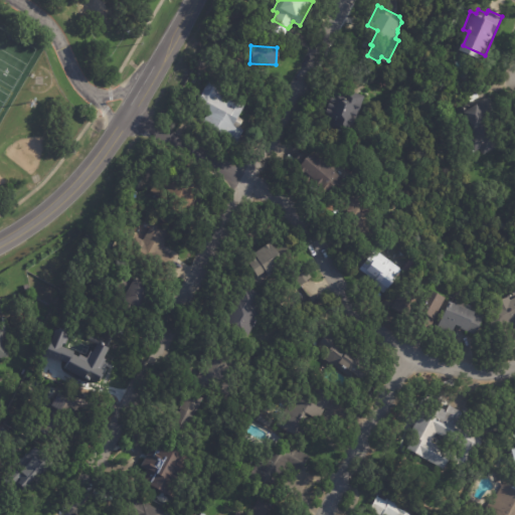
[(243,132),(237,141),(203,121),(209,112),(195,104),(209,79),(236,95),(235,97),(246,103),(234,124),(244,129),(243,132)]
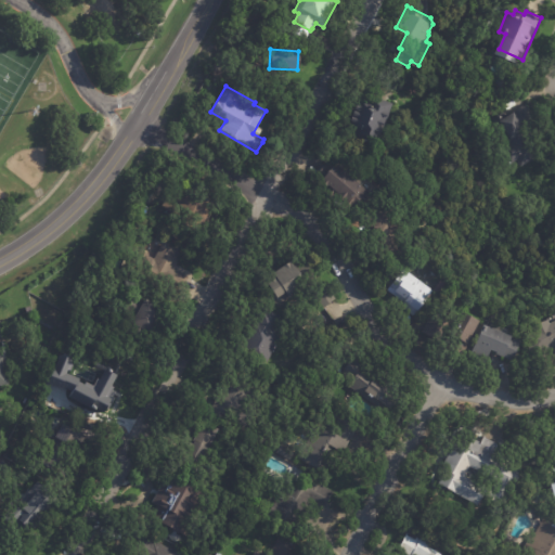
[(396,101),(381,142),(361,136),(363,130),(350,126),(360,99),(368,101),(371,91),(396,101)]
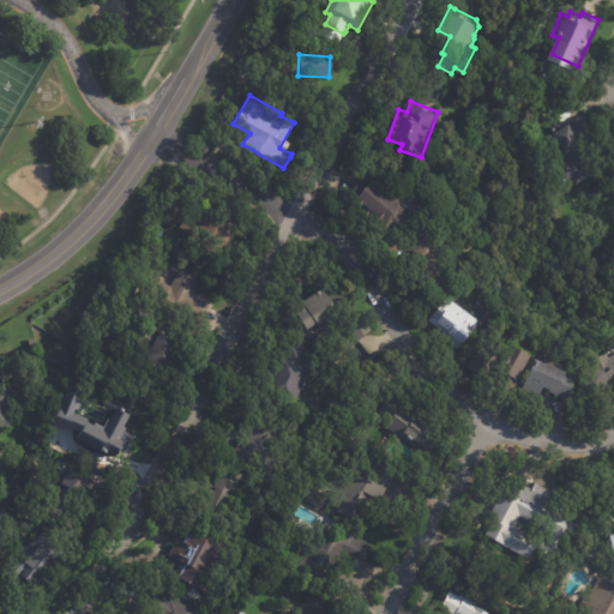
[(577,180),(575,175),(571,178),(545,132),(558,125),(560,127),(583,114),(596,137),(587,143),(601,169),(578,182),(577,180)]
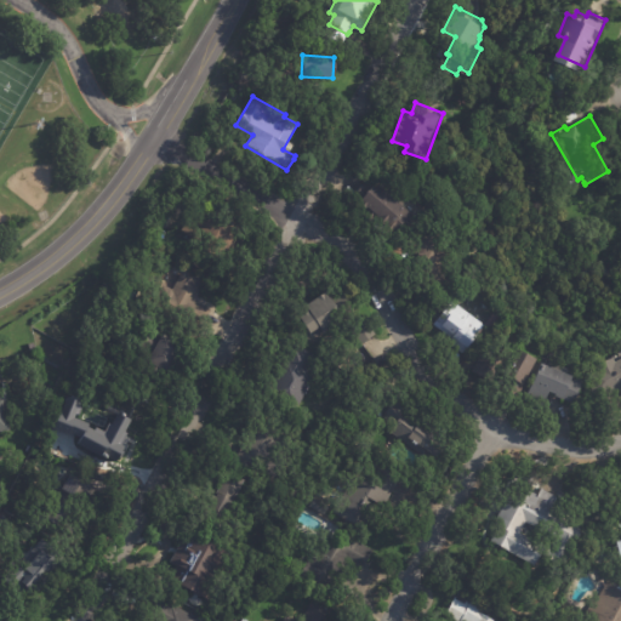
[(363,200),(370,189),(369,189),(372,186),(374,186),(376,183),(380,186),(382,182),(396,192),(399,187),(411,197),(406,203),(408,204),(406,205),(422,217),(408,237),(362,200),(363,200)]
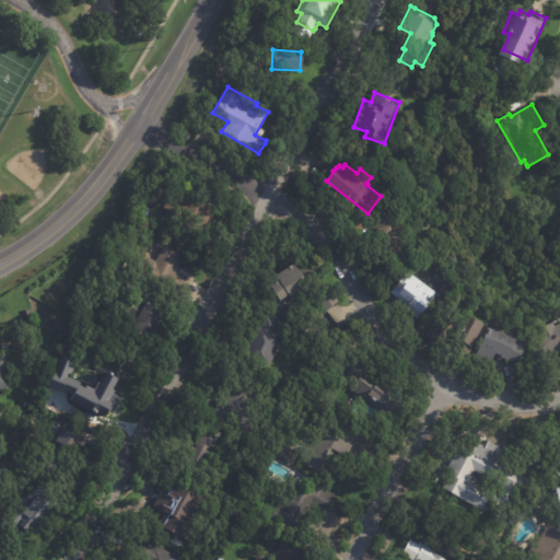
[(164,208),(173,191),(188,199),(193,189),(219,202),(205,229),(164,208)]
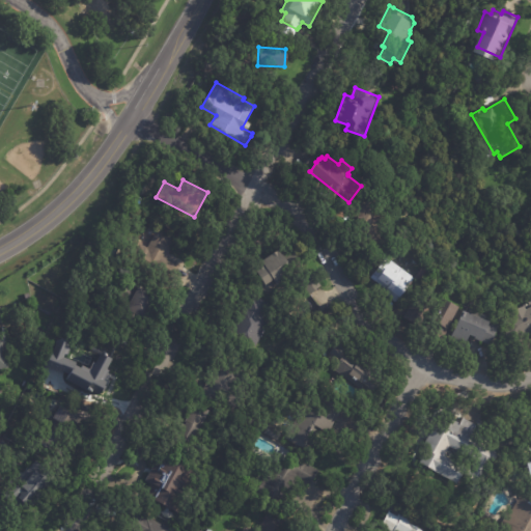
[(357,220),(353,203),(371,199),(375,215),(382,214),(385,225),(376,227),(376,230),(360,234),(357,220)]
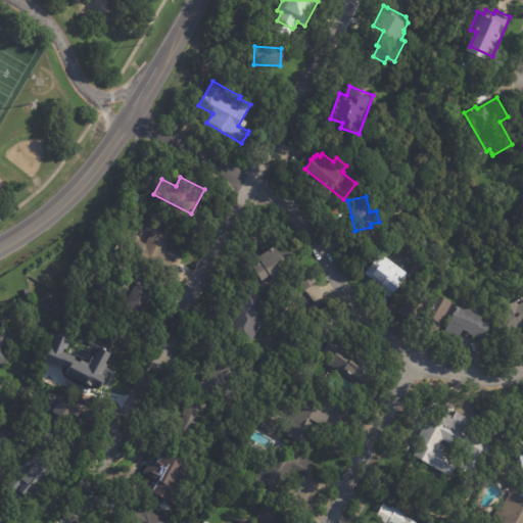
[(167,249),(164,253),(178,260),(170,276),(161,272),(158,277),(127,259),(138,239),(146,243),(154,229),(173,239),(167,249)]
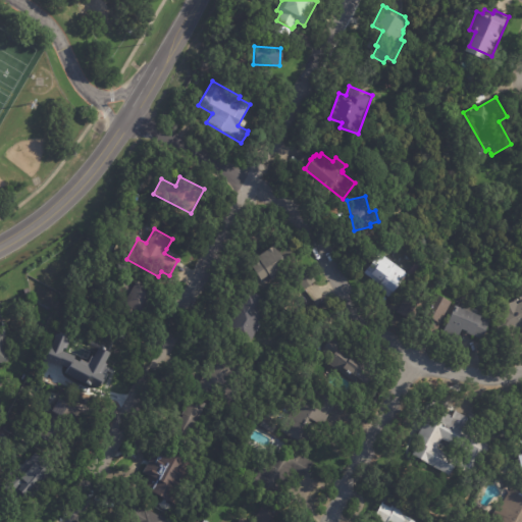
[(276,275),(271,278),(269,274),(262,279),(252,264),(261,259),(258,255),(274,244),(277,249),(289,242),(298,255),(286,263),(290,267),(276,275)]
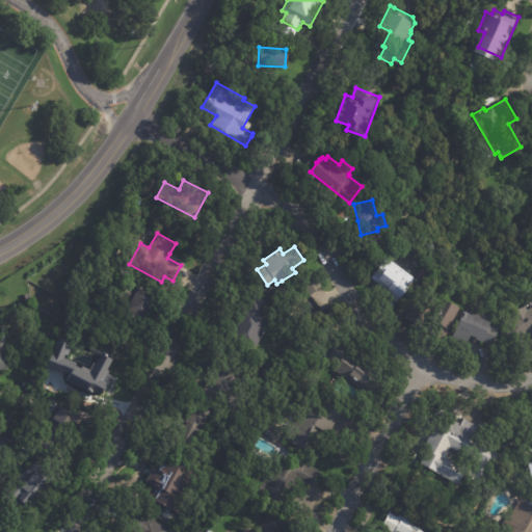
[(392,260),(416,276),(397,302),(384,294),(388,289),(372,277),(388,257),(392,260)]
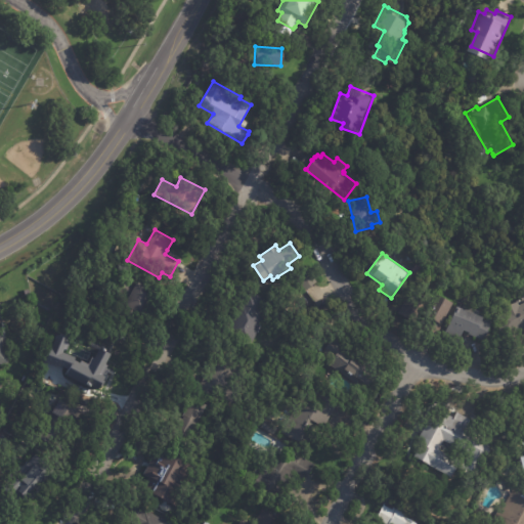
[(411,272),(420,262),(428,268),(420,278),(411,272)]
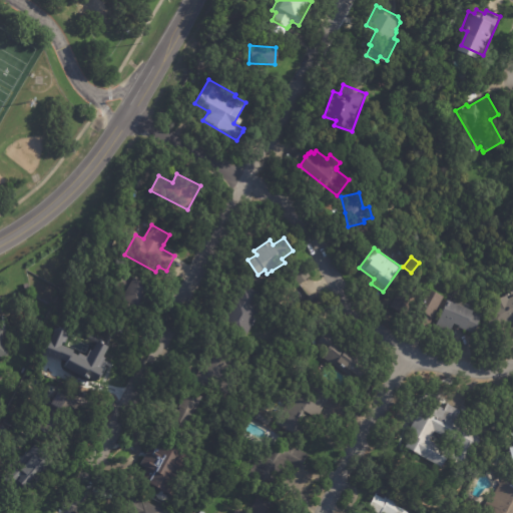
[(311,275),(300,285),(289,271),(300,262),(311,275)]
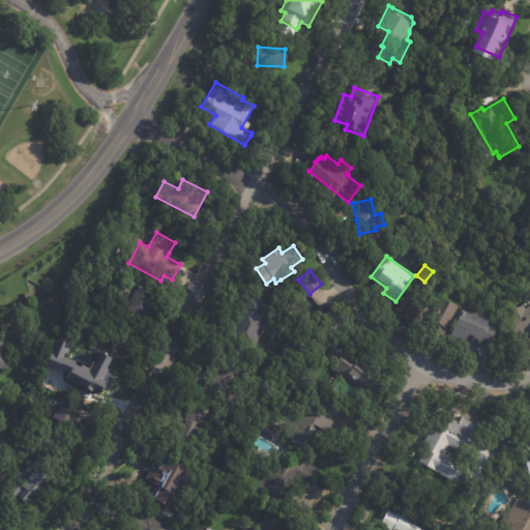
[(151,304),(144,317),(142,315),(134,330),(119,322),(128,305),(119,300),(128,282),(138,287),(140,284),(157,293),(151,304)]
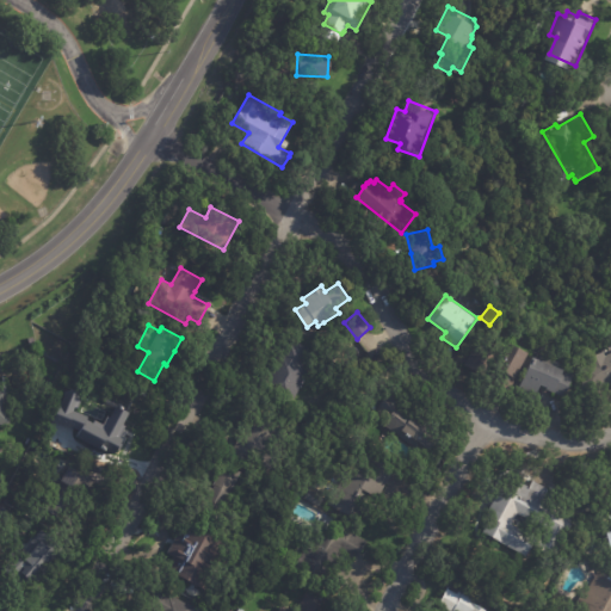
[(314,364),(291,407),(255,388),(285,333),(313,347),(307,360),(314,364)]
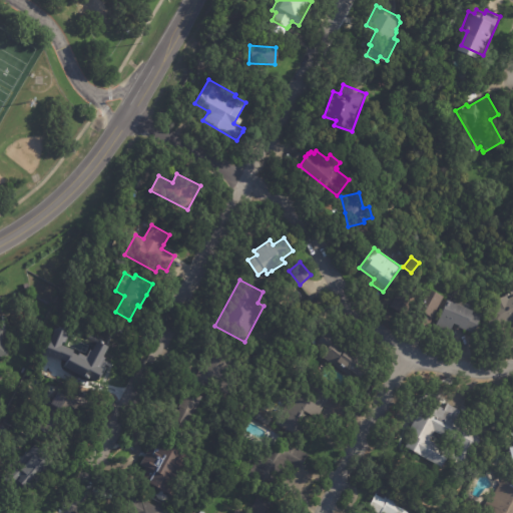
[(446,295),(431,323),(421,317),(424,311),(416,306),(413,312),(409,310),(407,314),(392,305),(402,287),(415,295),(419,287),(429,293),(432,287),(446,295)]
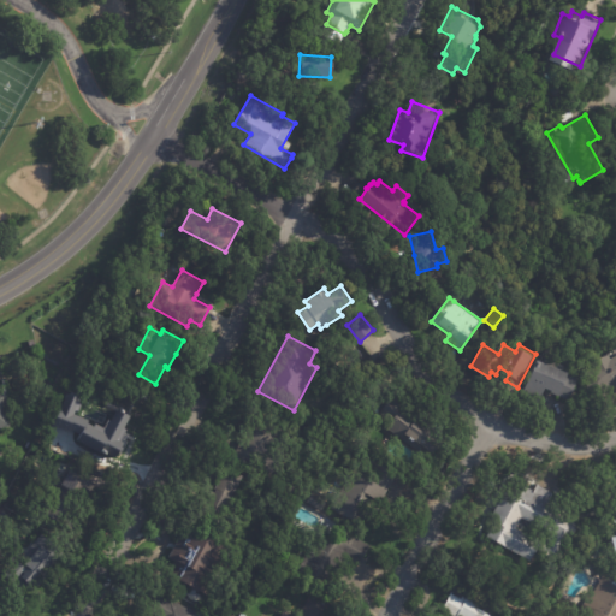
[(615,388),(615,389),(599,397),(586,375),(596,369),(593,366),(611,355),(614,359),(615,356),(615,388)]
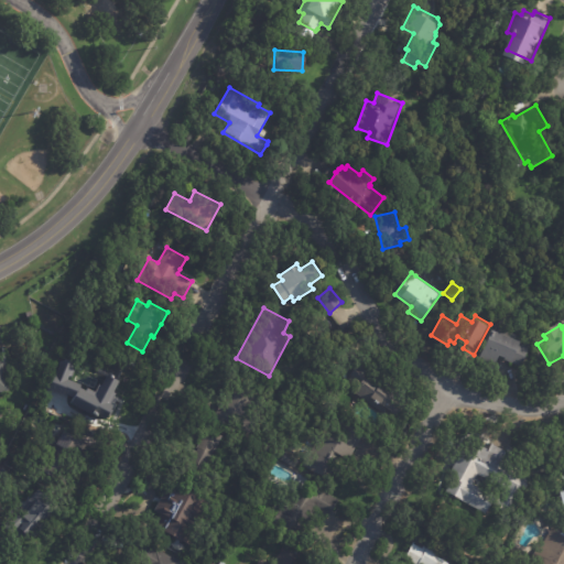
[(497,328),(523,339),(522,342),(534,347),(525,368),(505,359),(506,356),(501,354),(495,370),(478,364),(494,327),(497,328)]
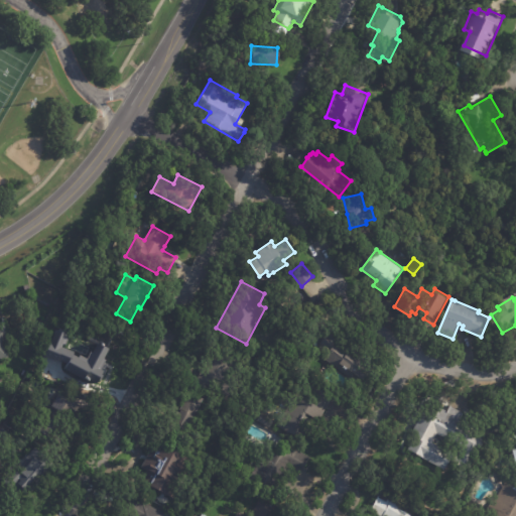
[(364,356),(366,357),(362,362),(371,368),(361,382),(353,376),(351,378),(324,359),(327,355),(317,348),(327,334),(349,349),(351,346),(364,356)]
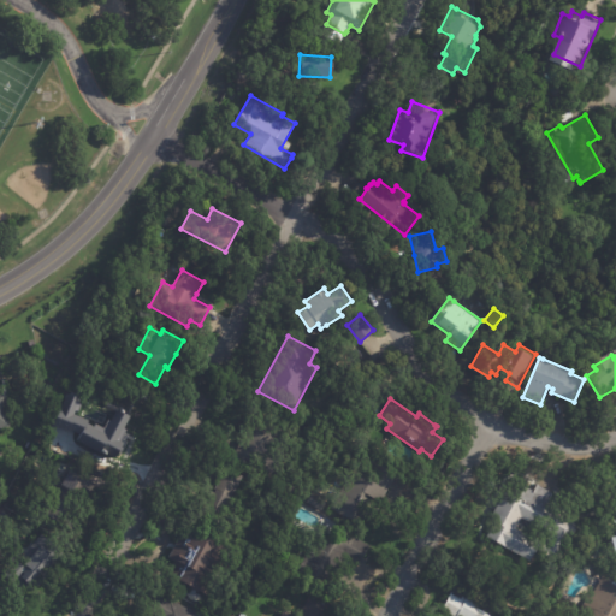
[(107,426),(105,432),(119,439),(110,458),(70,437),(72,433),(49,421),(60,402),(82,414),(83,410),(90,414),(98,401),(116,410),(107,426)]
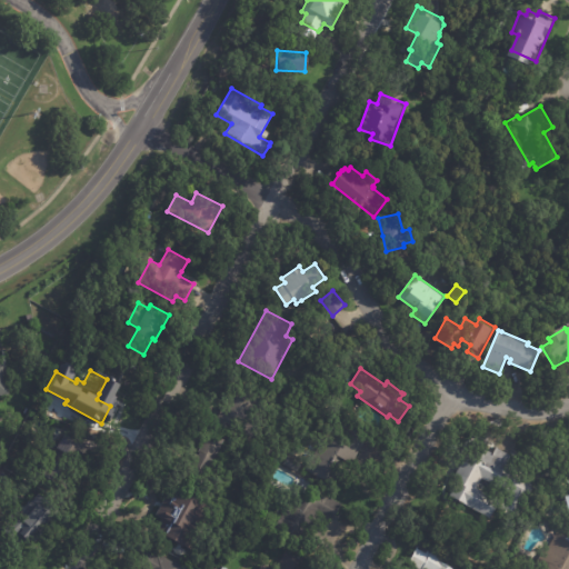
[(238,385),(260,399),(250,413),(262,421),(252,438),(233,427),(229,433),(212,423),(236,385),(238,385)]
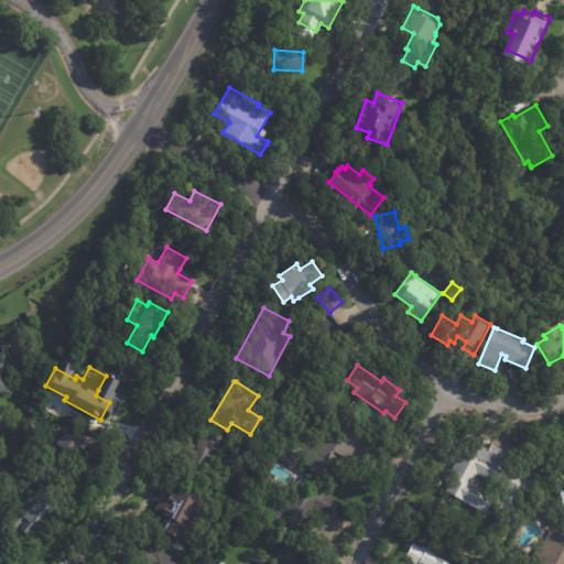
[(361,431),(365,432),(350,459),(339,454),(333,465),(343,470),(336,483),(303,465),(323,426),(338,434),(345,422),(361,431)]
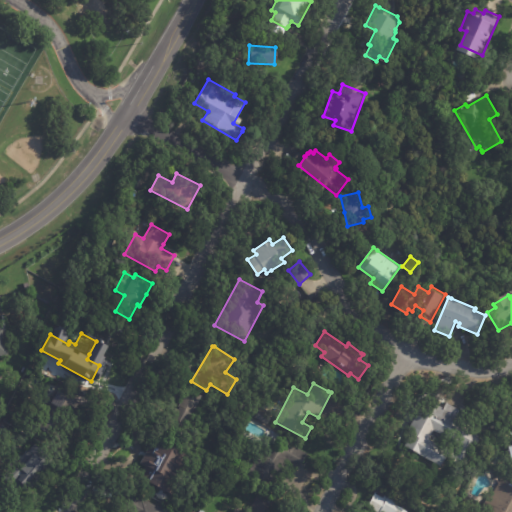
[(172,418),(177,408),(178,409),(182,400),(181,400),(188,388),(202,395),(192,413),(195,415),(184,435),(168,425),(172,418)]
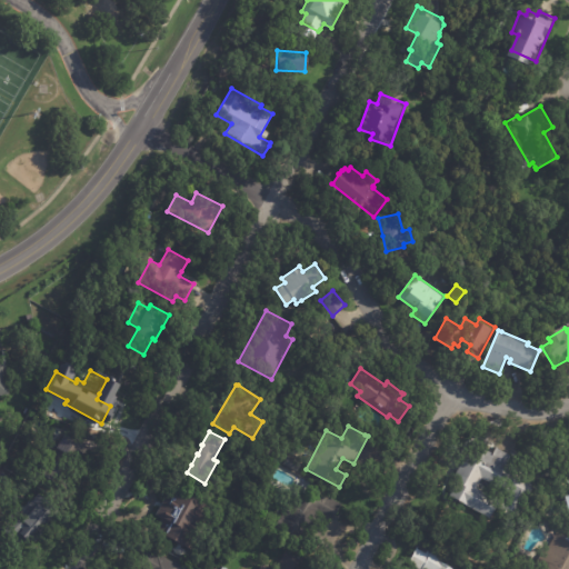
[(81,442),(96,450),(71,491),(38,471),(48,455),(51,457),(66,432),(81,442)]
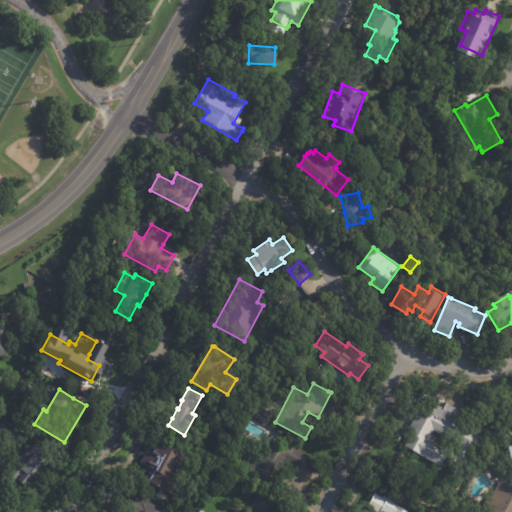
[(449,403),(461,409),(454,421),(481,436),(467,463),(450,453),(443,466),(406,446),(412,435),(408,433),(421,408),(433,414),(438,405),(445,408),(448,402),(449,403)]
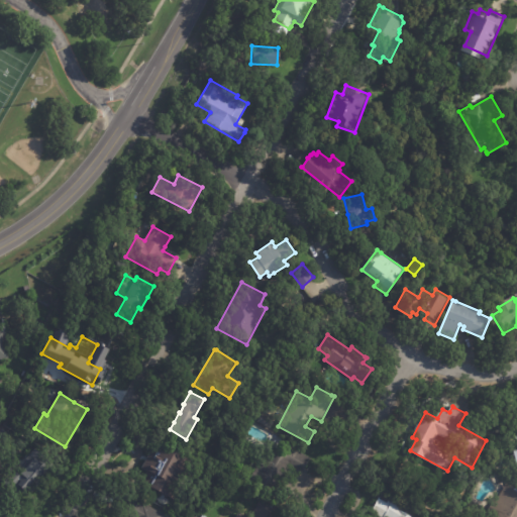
[(257,421),(263,412),(276,419),(271,428),(257,421)]
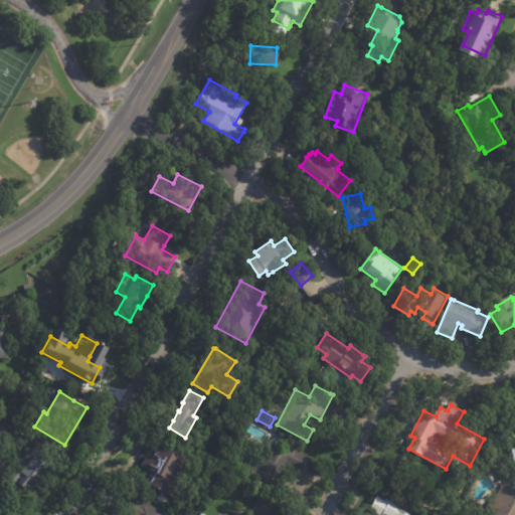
[(171,495),(142,480),(148,469),(143,466),(156,440),(191,458),(171,495)]
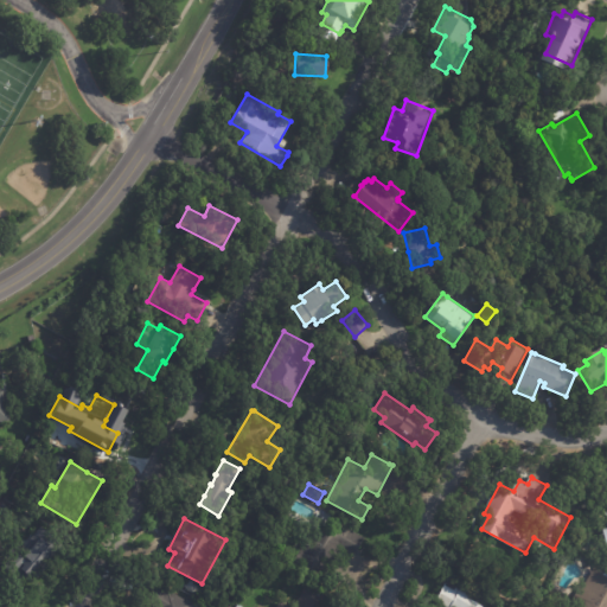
[(356,555),(342,548),(325,579),(294,562),(302,548),(304,548),(318,523),(340,535),(344,526),(365,537),(356,555)]
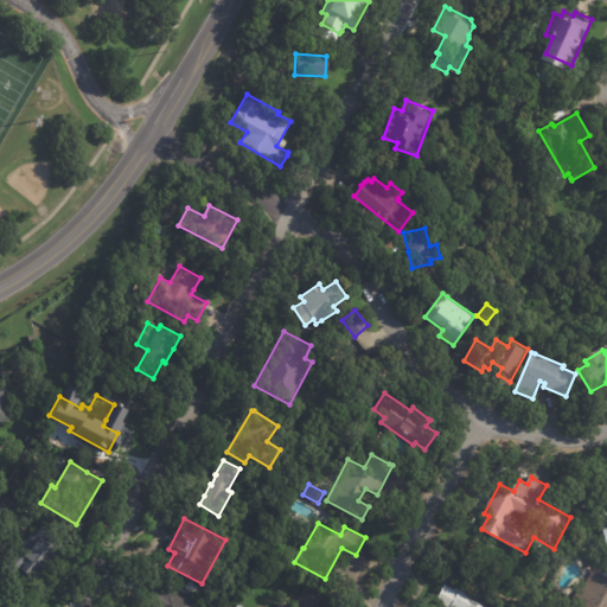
[(50,564),(38,576),(34,574),(31,579),(24,573),(19,579),(0,561),(0,558),(11,548),(18,553),(42,526),(64,547),(50,564)]
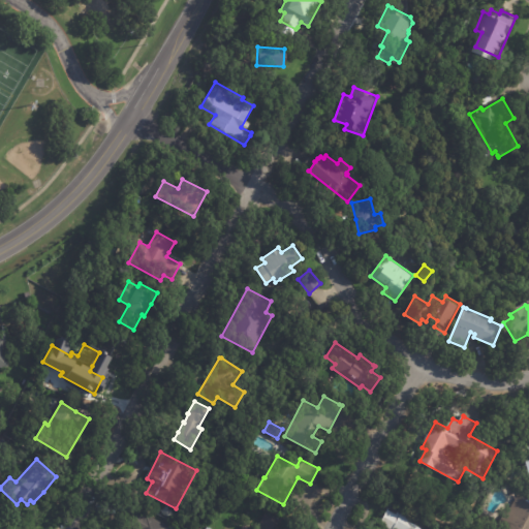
[(528,528),(504,528),(502,528),(519,495),(528,500),(528,528)]
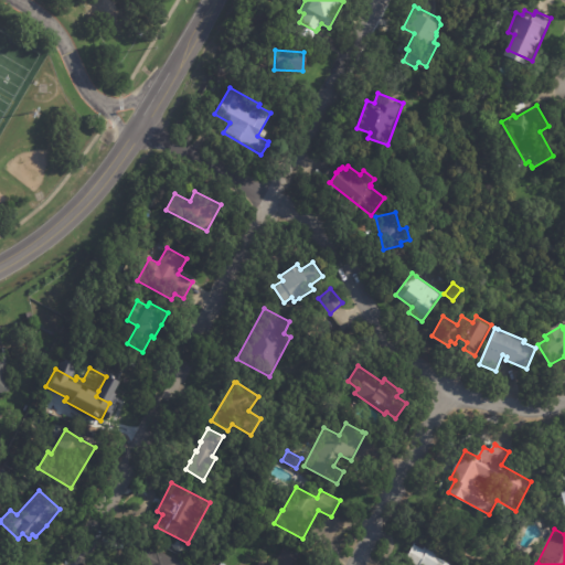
[(258,564),(262,560),(272,564),(274,564),(288,542),(312,556),(307,564),(258,564)]
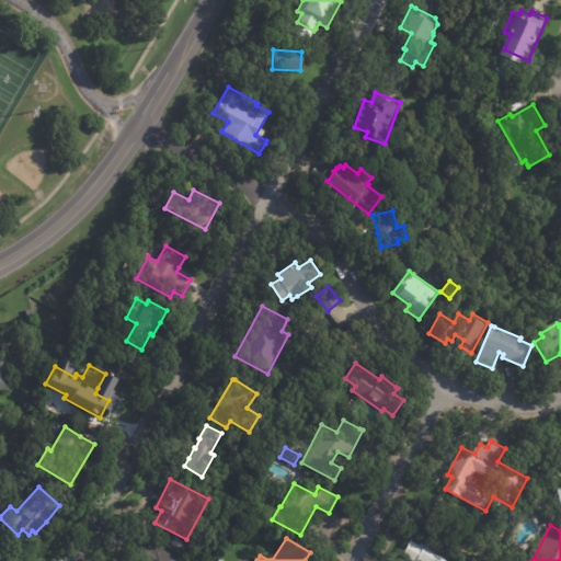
[(449,560),(410,560),(403,557),(412,540),(421,546),(423,542),(435,550),(434,551),(449,560)]
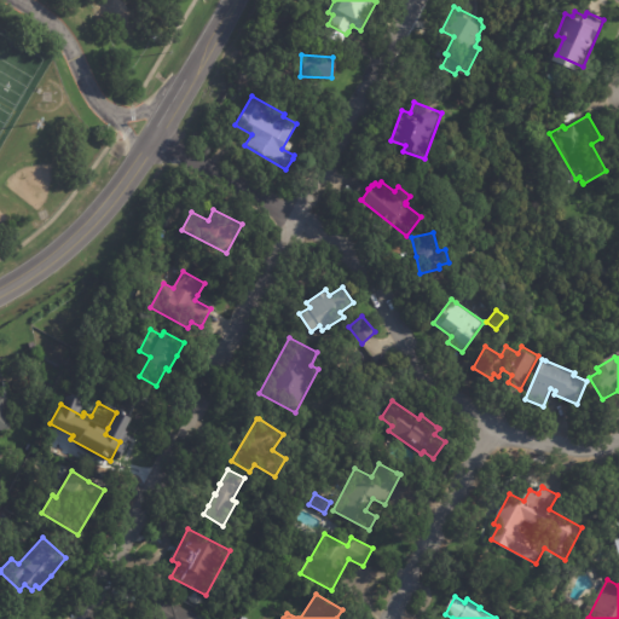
[(198,615),(196,618),(158,618),(150,614),(158,597),(169,603),(171,602),(198,615)]
